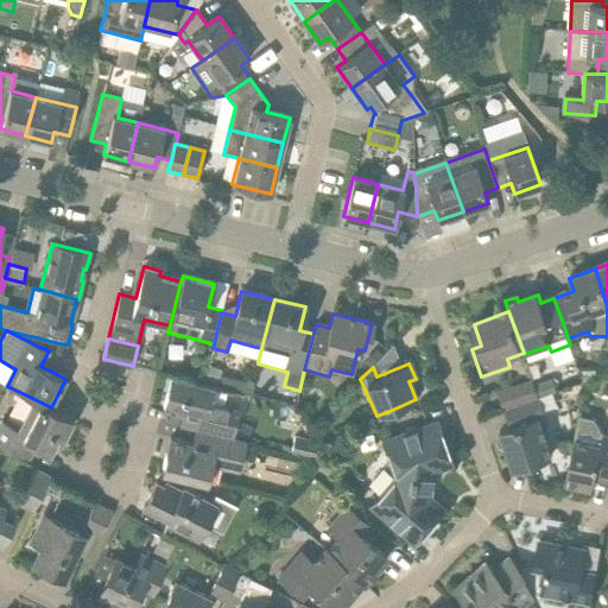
[(220,377),(222,369),(208,367),(204,384),(223,390),(247,394),(249,384),(220,377)]
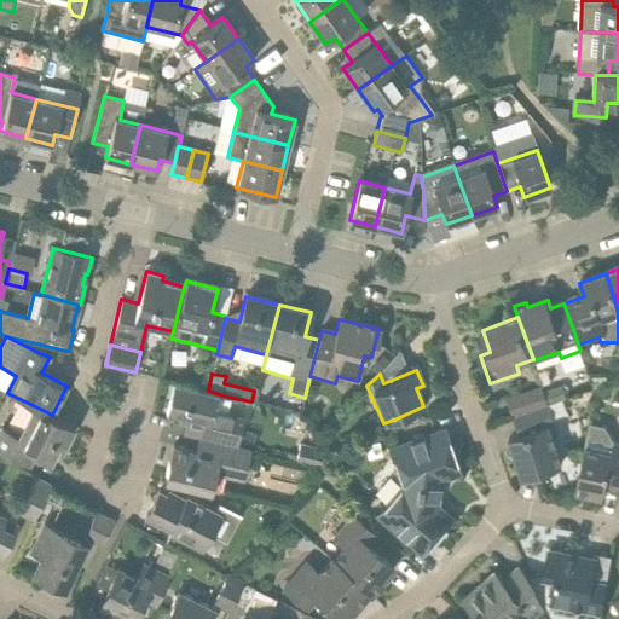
[(192,437),(212,441),(233,446),(241,417),(224,414),(227,397),(208,391),(172,382),(165,415),(196,423),(192,437)]
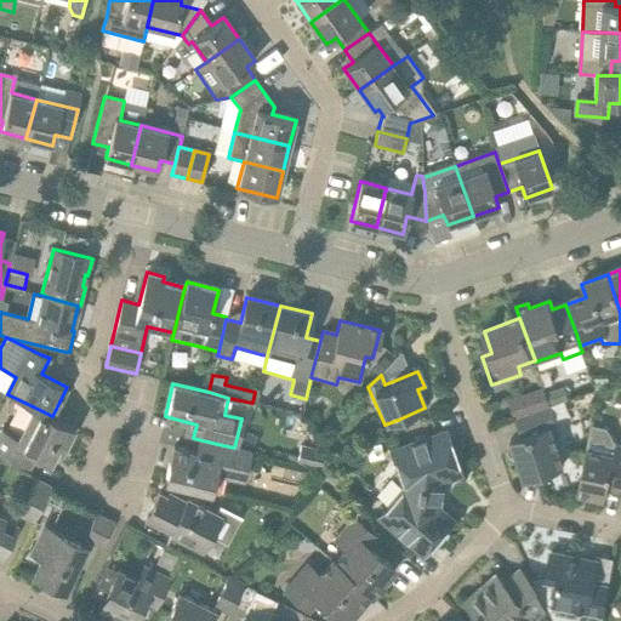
[(562,403),(569,400),(564,387),(546,393),(551,406),(562,403)]
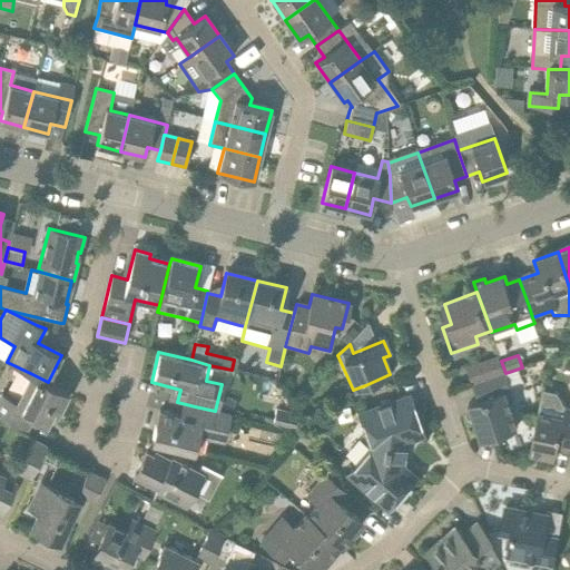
[(501,361),(499,356),(467,367),(473,384),(505,373),(501,361)]
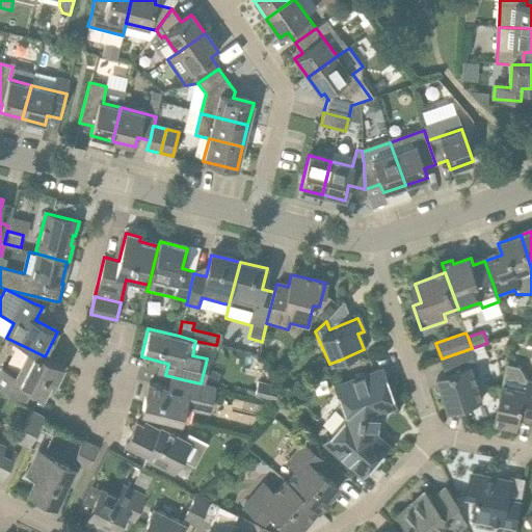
[(1,367),(0,368),(0,389),(24,401),(30,390),(43,395),(50,381),(54,383),(63,367),(56,363),(45,356),(28,348),(15,374),(1,367)]
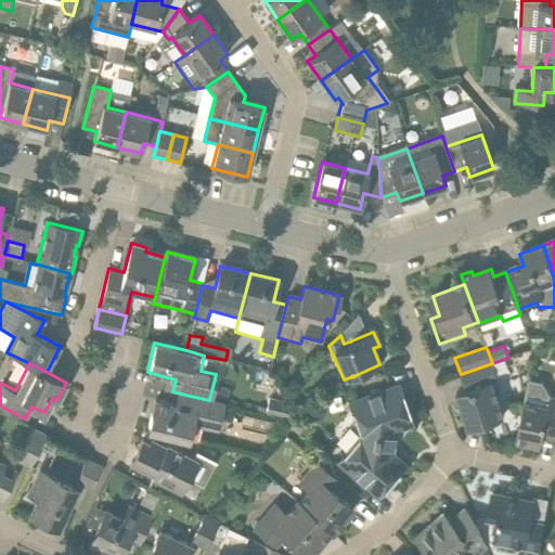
[(469,429),(505,417),(493,383),(498,382),(492,363),(461,374),(466,390),(456,394),(469,429)]
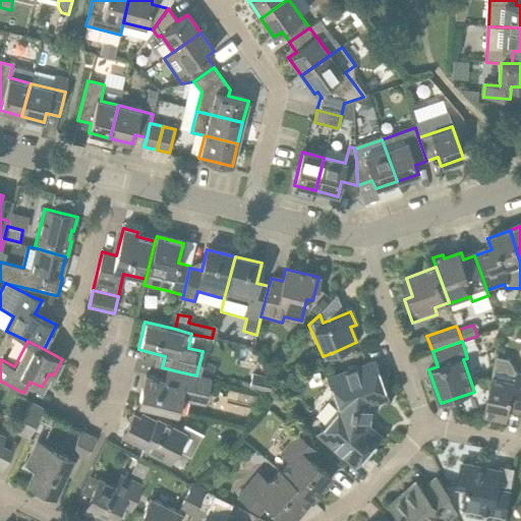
[(498,357),(484,416),(507,421),(511,405),(520,407),(520,372),(517,372),(508,359),(498,357)]
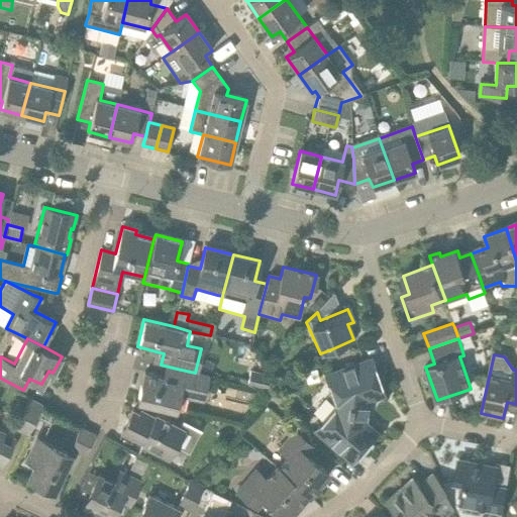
[(334,405),(314,429),(351,461),(377,432),(365,422),(369,400),(384,395),(371,358),(324,375),(334,405)]
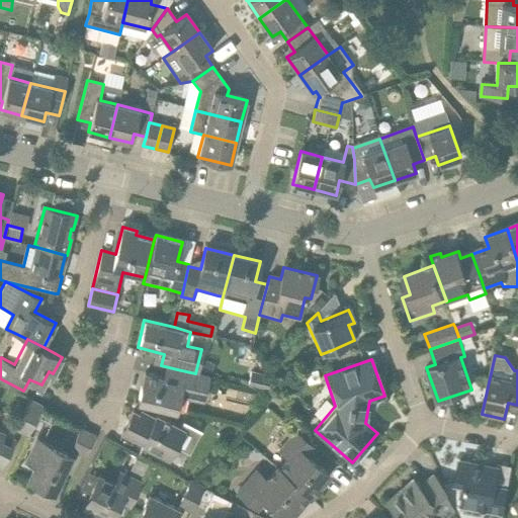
[(137,402),(177,411),(180,398),(192,400),(195,387),(207,390),(210,377),(195,373),(177,369),(174,381),(144,373),(137,402)]
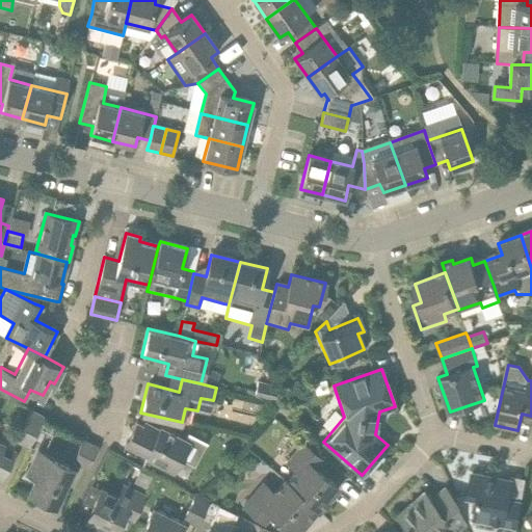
[(258,381),(254,396),(275,402),(278,388),(258,381)]
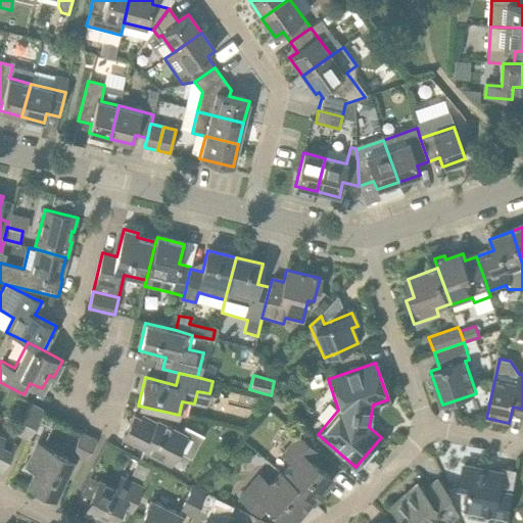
[(15,434),(29,440),(43,411),(30,405),(15,434)]
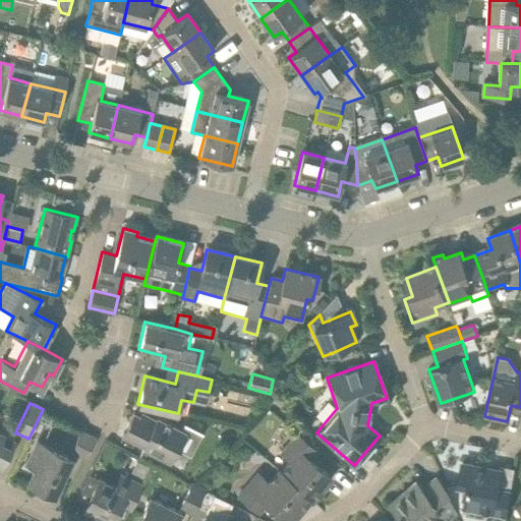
[(123,436),(145,447),(142,450),(170,464),(176,453),(187,459),(199,436),(181,425),(178,429),(158,418),(155,424),(133,414),(123,436)]
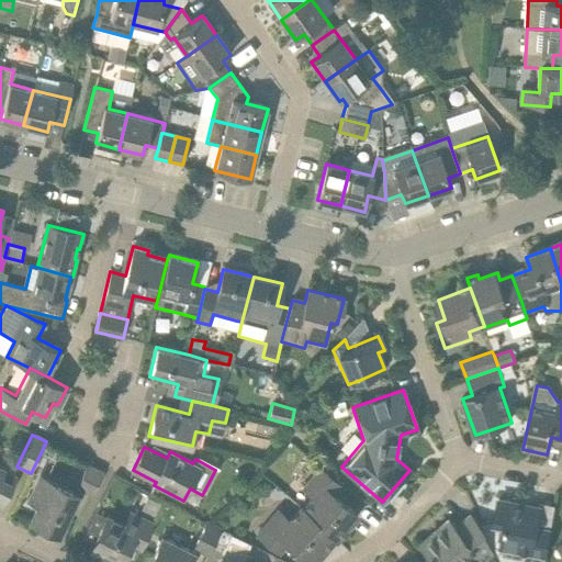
[(15,473),(0,464),(0,503),(1,504),(15,473)]
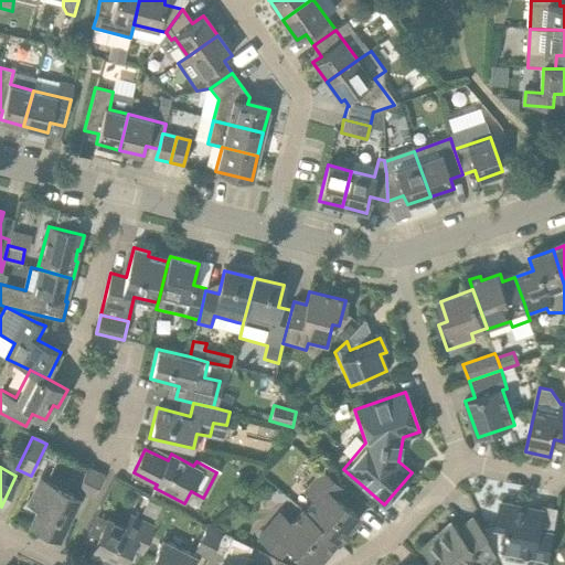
[(77,491),(93,499),(104,475),(88,467),(77,491)]
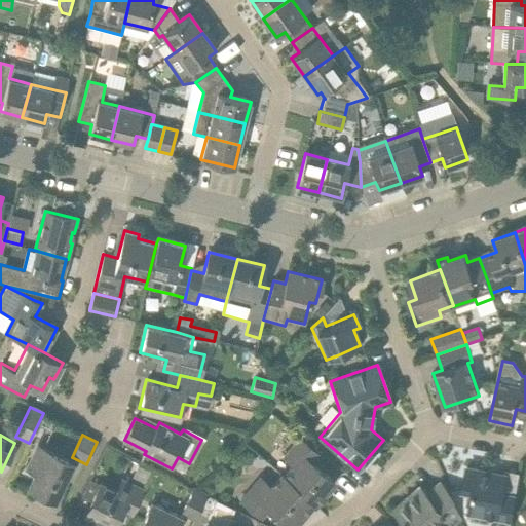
[(279,474),(311,502),(314,505),(334,483),(312,464),(320,455),(299,437),(282,457),(292,465),(284,475),(280,473),(279,474)]
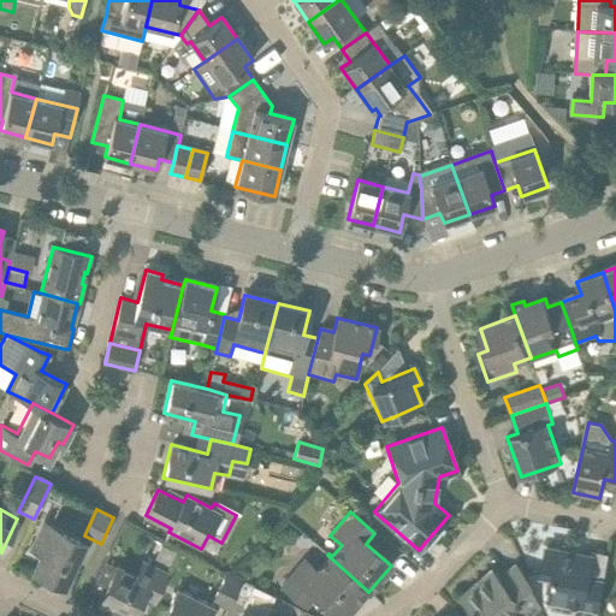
[(84,540),(46,522),(33,550),(43,555),(36,572),(64,585),(84,540)]
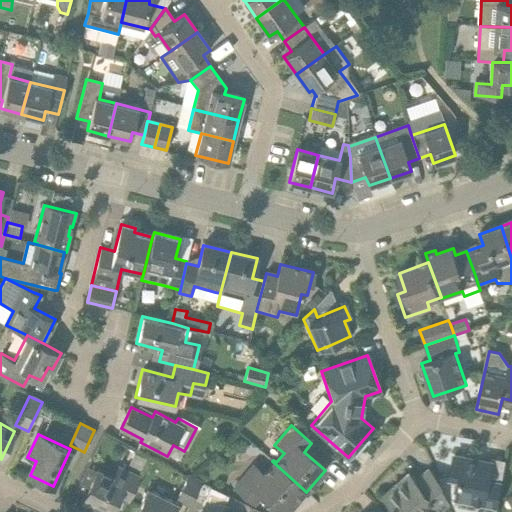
[(454,501),(497,509),(502,484),(489,481),(492,463),(454,456),(450,477),(458,478),(454,501)]
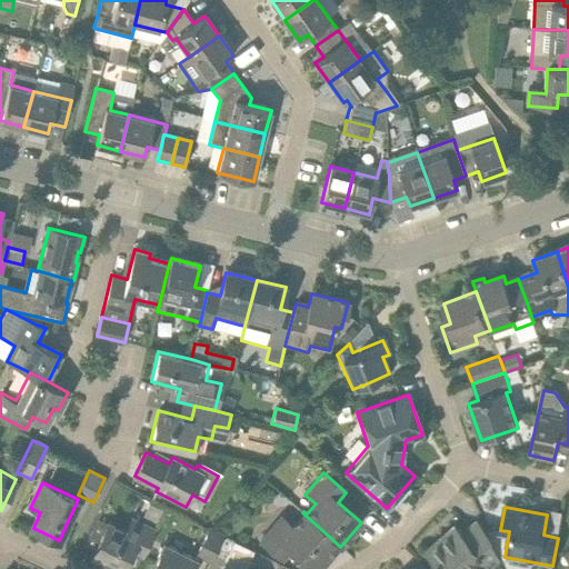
[(312,568),(315,568),(337,543),(302,512),(292,525),(281,515),(259,541),(282,560),(290,550),(312,568)]
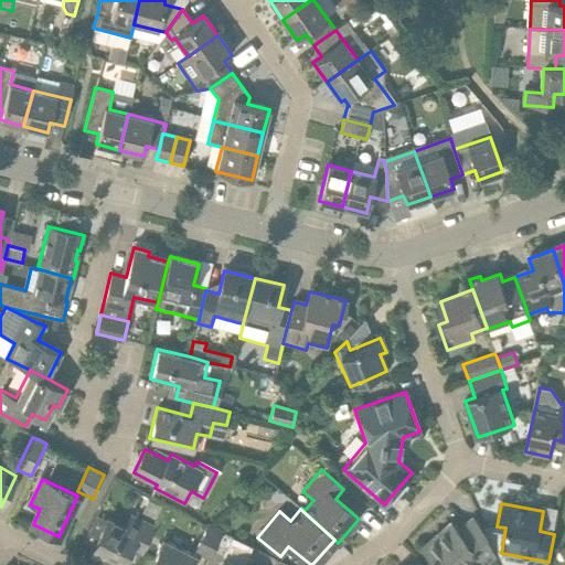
[(126,525),(108,518),(91,553),(116,564),(121,564),(130,547),(142,554),(156,526),(130,514),(126,525)]
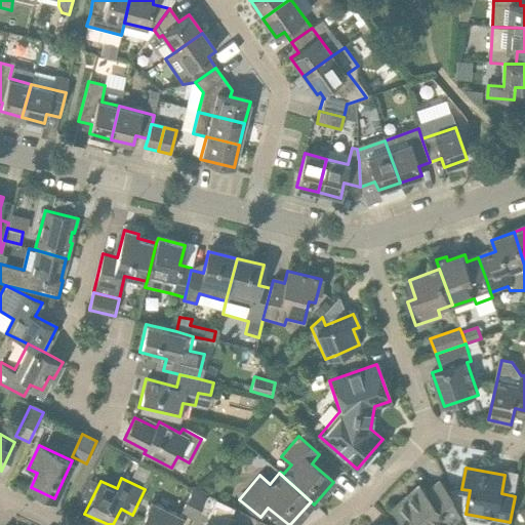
[(393,510),(407,524),(452,524),(462,517),(454,497),(440,482),(427,494),(422,489),(412,498),(409,495),(393,510)]
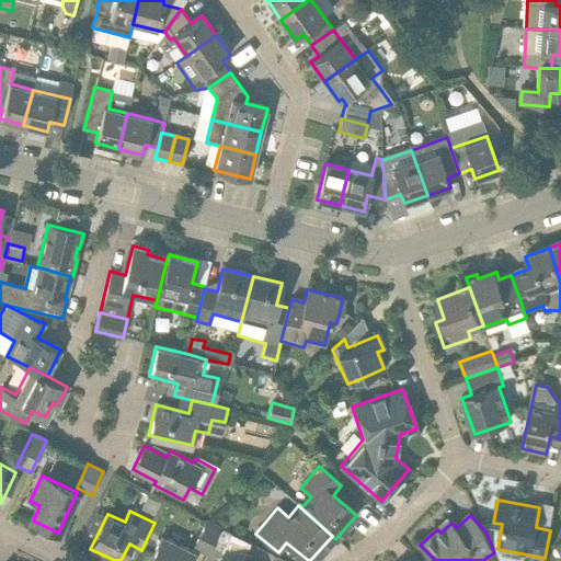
[(193,549),(208,556),(221,528),(206,521),(193,549)]
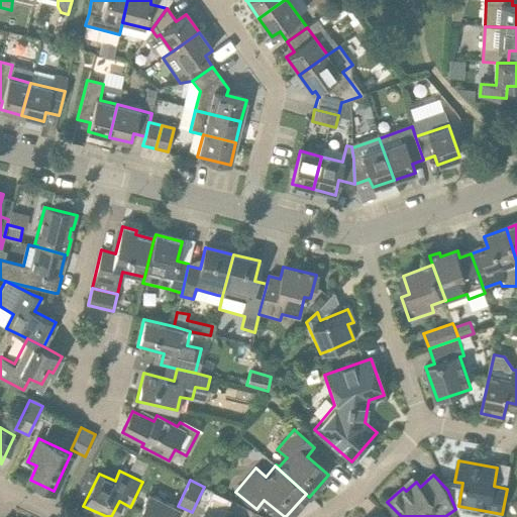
[(175,516),(179,509),(149,494),(137,516),(175,516)]
